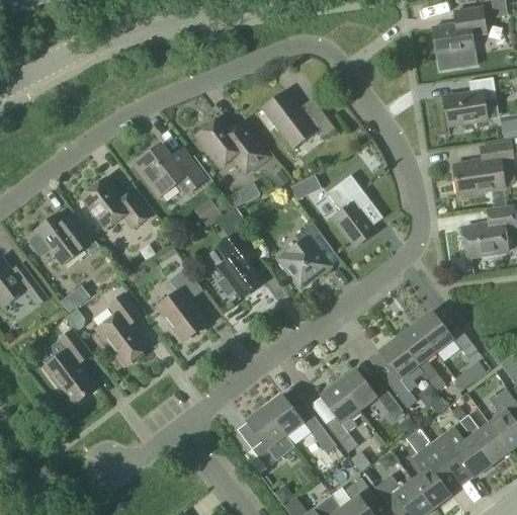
[(495,17),(508,15),(505,0),(492,0),(495,17)]
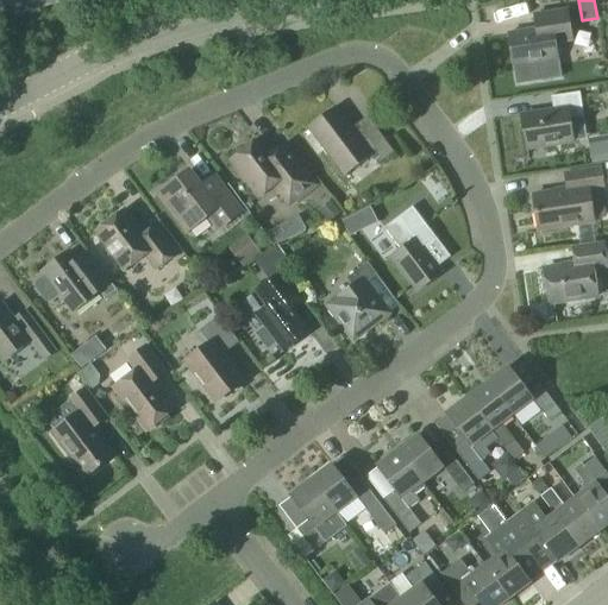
[(518,81),(541,77),(538,60),(557,57),(555,41),(572,38),(568,7),(534,13),(537,27),(508,31),(513,63),(515,63),(518,81)]
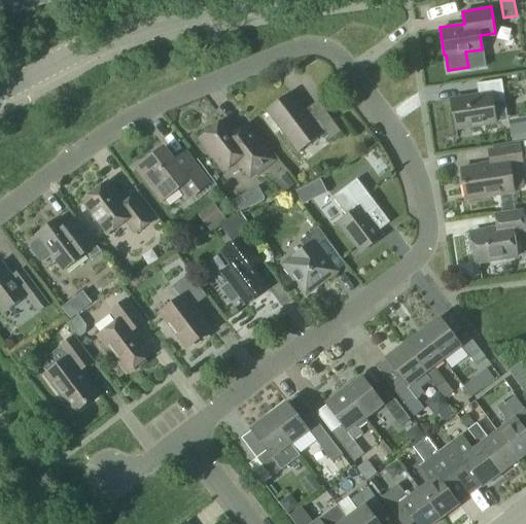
[(491,92),(493,101),(504,100),(501,78),(477,81),(479,94),(491,92)]
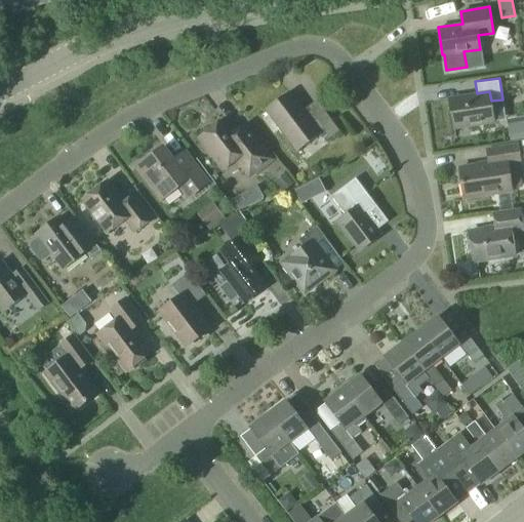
[(321,131),(307,113),(289,90),(267,109),(296,150),(320,131),(321,131)]
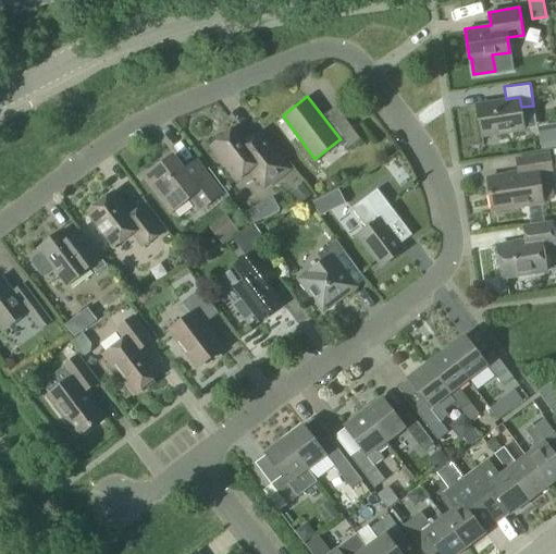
[(519,97),(506,99),(477,103),(481,134),(524,127),(521,107),(519,97)]
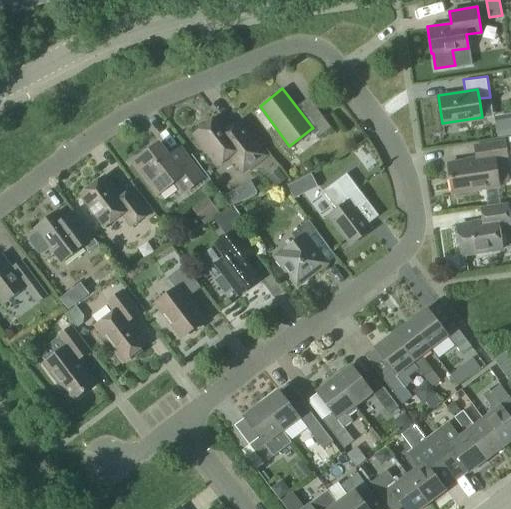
[(313,128),(312,128),(318,136),(331,126),(312,101),(299,110),(313,128)]
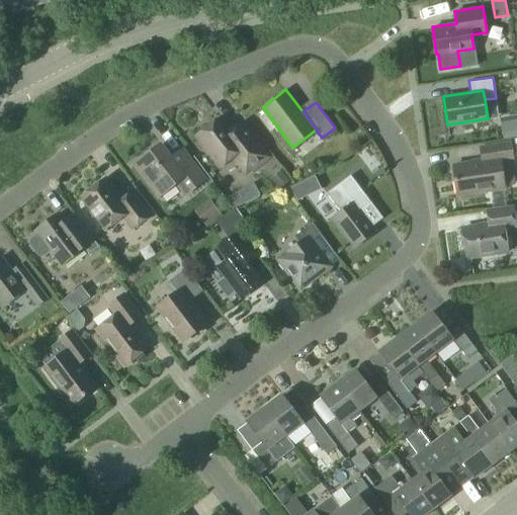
[(244,147),(237,138),(221,116),(197,135),(221,165),(233,156),(244,147)]
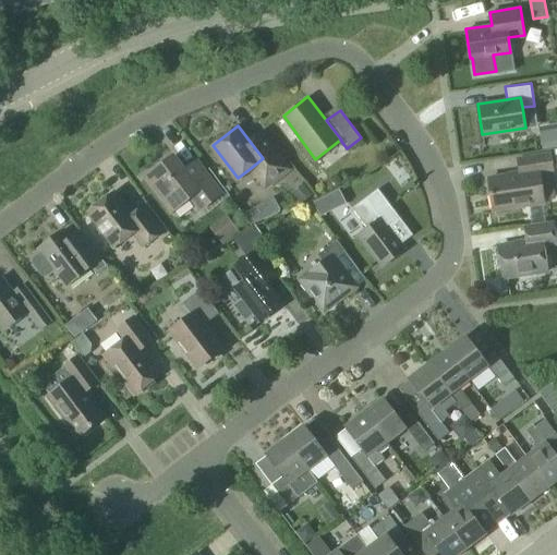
[(263,158),(251,168),(265,186),(289,168),(267,139),(255,148),(263,158)]
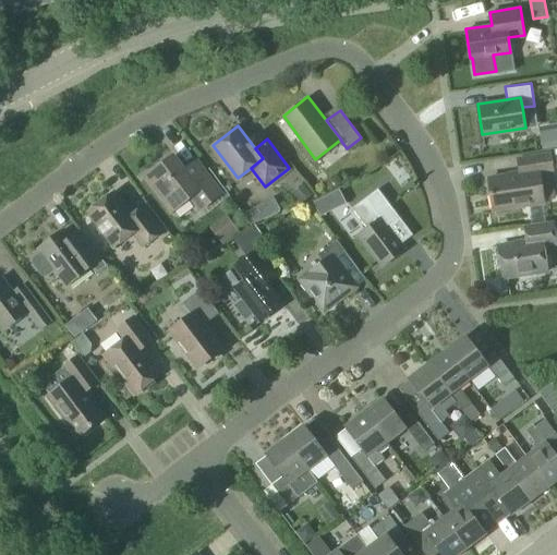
[(539,168),(540,172),(554,170),(551,153),(518,157),(520,170),(539,168)]
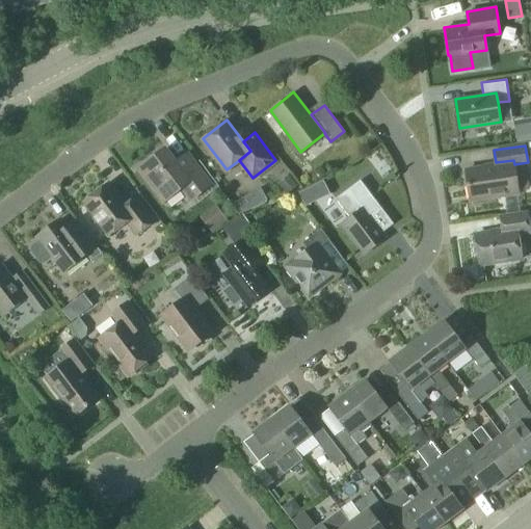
[(190,181),(180,167),(165,148),(138,168),(163,202),(182,187),(190,181)]
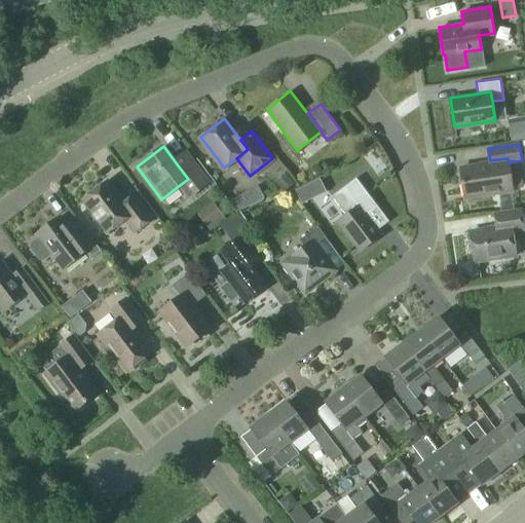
[(188,179),(180,185),(189,196),(209,182),(190,157),(178,165),(188,179)]
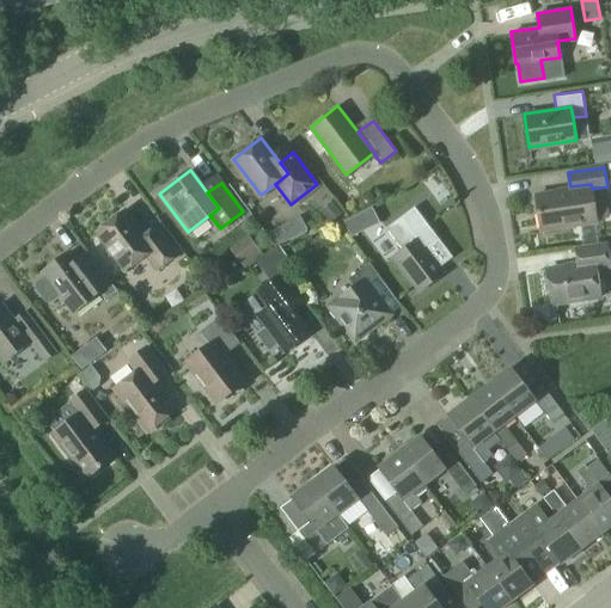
[(591,184),(570,186),(537,192),(543,231),(597,222),(592,189),(591,184)]
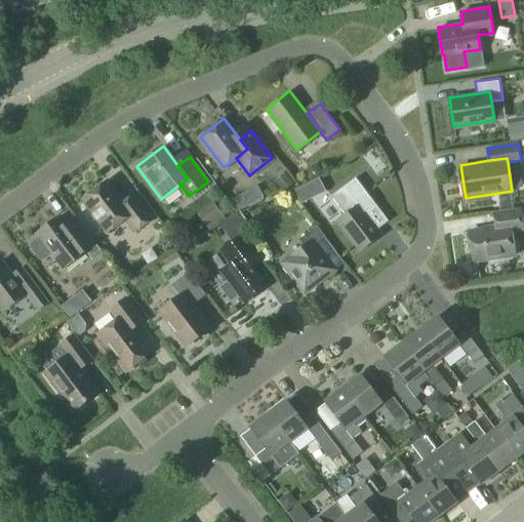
[(285,173),(276,182),(283,191),(293,183),(285,173)]
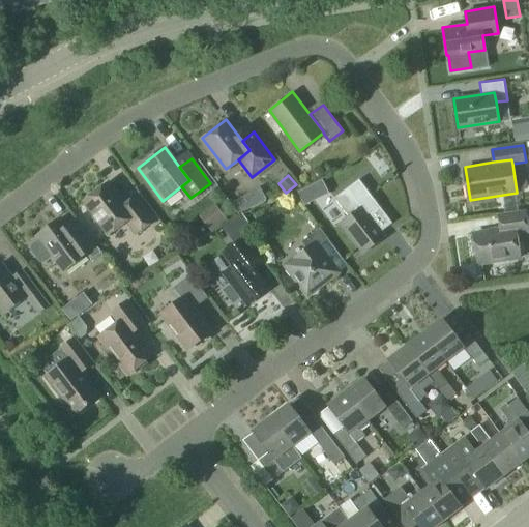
[(334,197),(349,215),(361,206),(368,213),(379,205),(358,178),(334,197)]
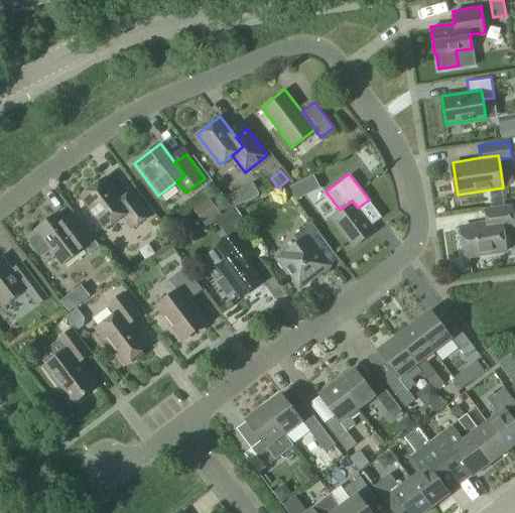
[(130,209),(122,198),(106,176),(81,196),(105,228),(123,214),(130,209)]
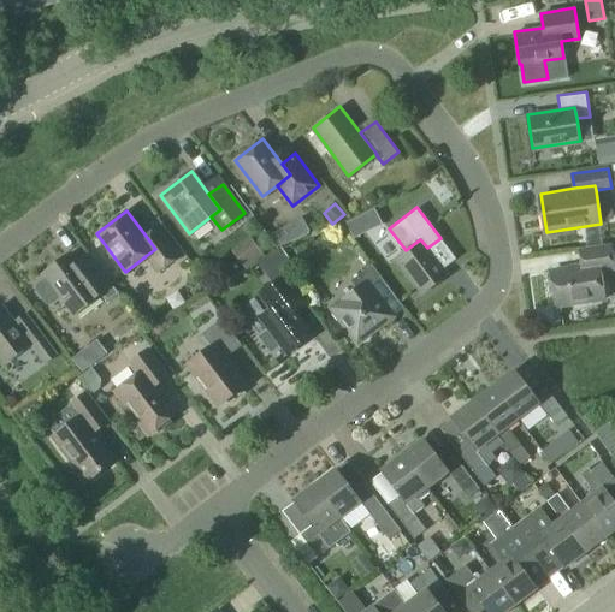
[(155,249),(147,255),(158,271),(179,255),(158,227),(146,236),(155,249)]
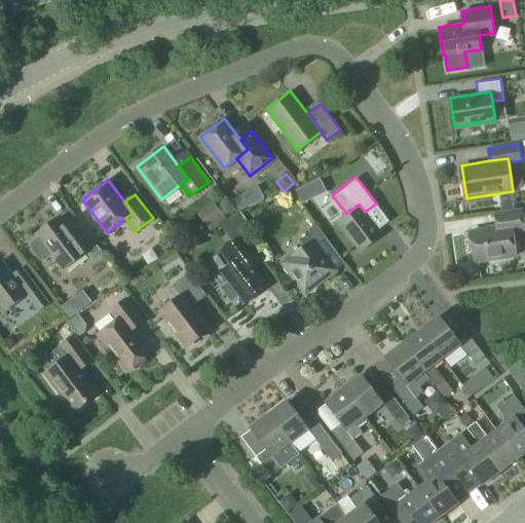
[(214,209),(222,220),(233,213),(225,201),(214,209)]
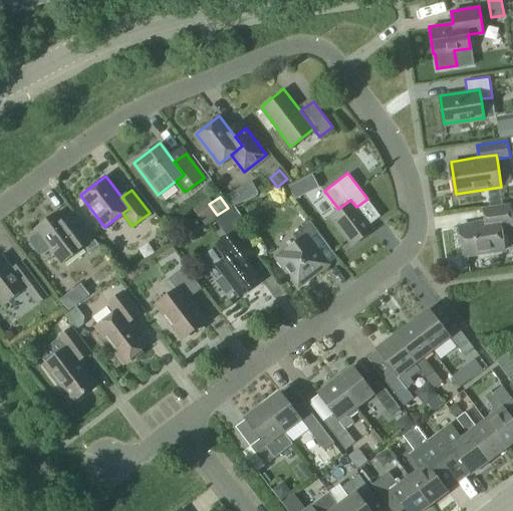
[(350,200),(338,209),(330,215),(352,244),(372,229),(356,207),(350,200)]
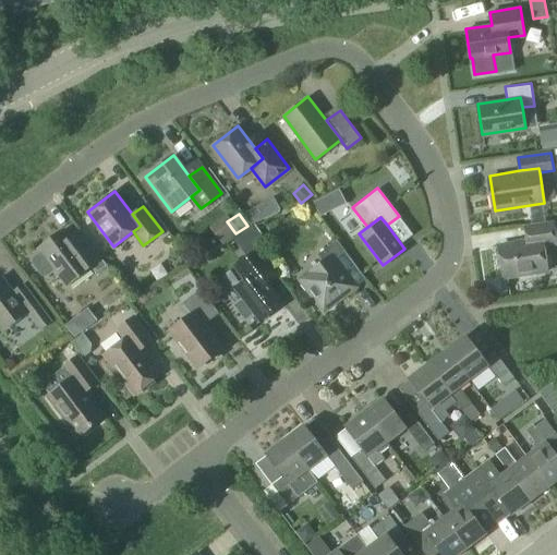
[(92,266),(81,251),(63,229),(38,248),(41,251),(35,256),(34,262),(44,274),(49,275),(56,270),(67,285),(92,266)]
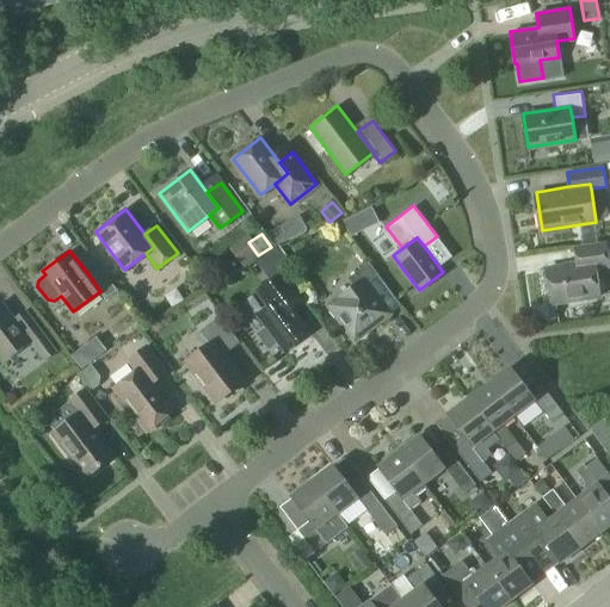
[(593,260),(578,262),(547,267),(552,303),(599,296),(595,267),(593,260)]
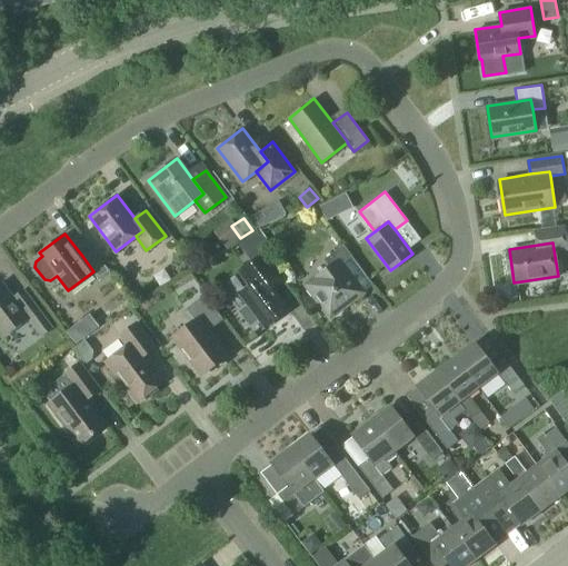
[(324,259),(329,266),(338,259),(341,262),(351,255),(344,244),(324,259)]
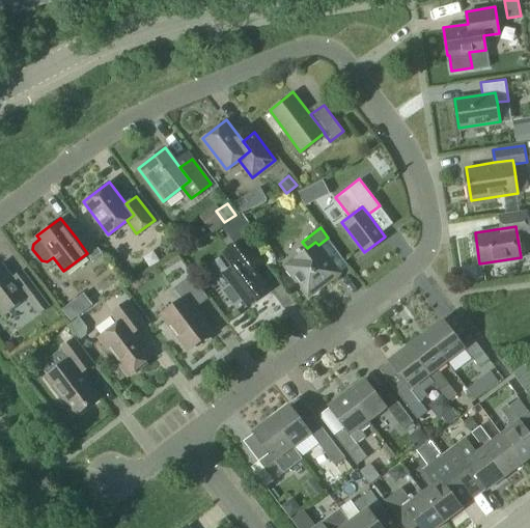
[(87,253),(91,259),(102,251),(86,231),(77,239),(87,253)]
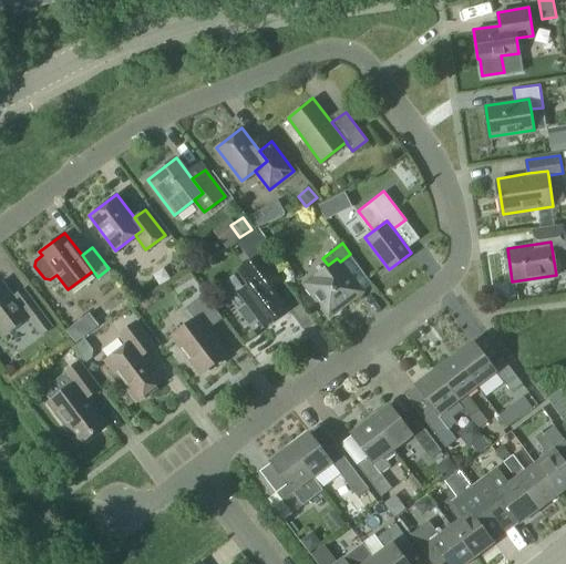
[(283,279),(263,253),(239,270),(249,285),(239,293),(247,303),(238,308),(250,324),(258,317),(265,325),(288,307),(273,287),(283,279)]
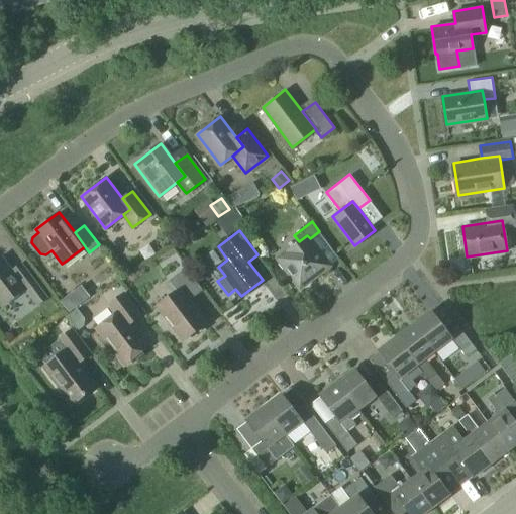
[(307,235),(299,241),(278,258),(300,287),(329,265),(310,238),(307,235)]
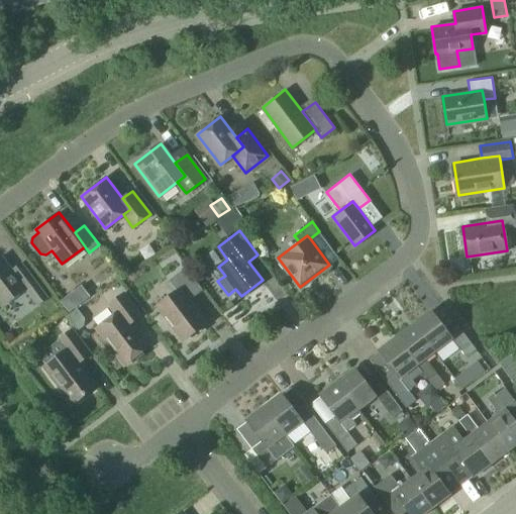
[(26,289),(19,279),(1,255),(0,255),(0,302),(3,306),(26,289)]
